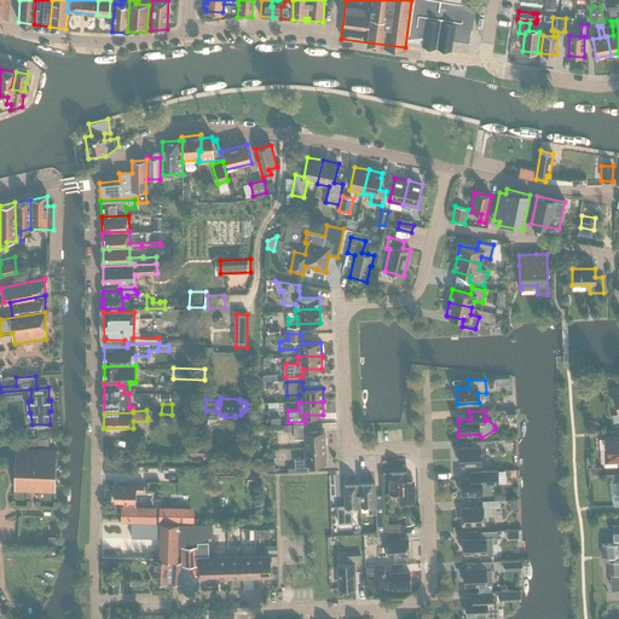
[(307,423),(294,424),(294,439),(305,439),(305,449),(324,447),(324,432),(307,432),(307,423)]
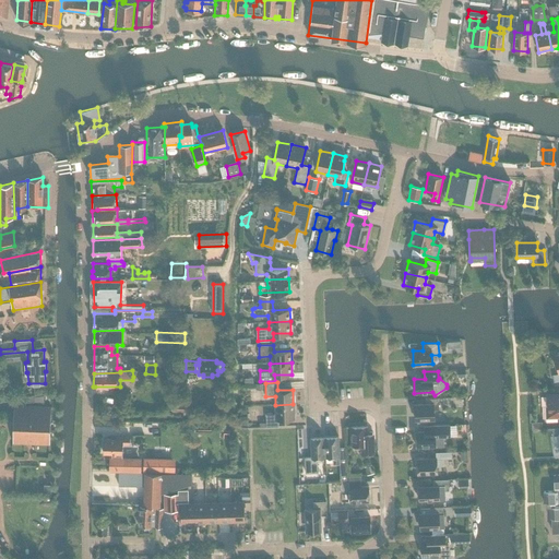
[(547,417),(558,417),(558,415),(558,394),(548,395),(548,406),(546,407),(547,417)]
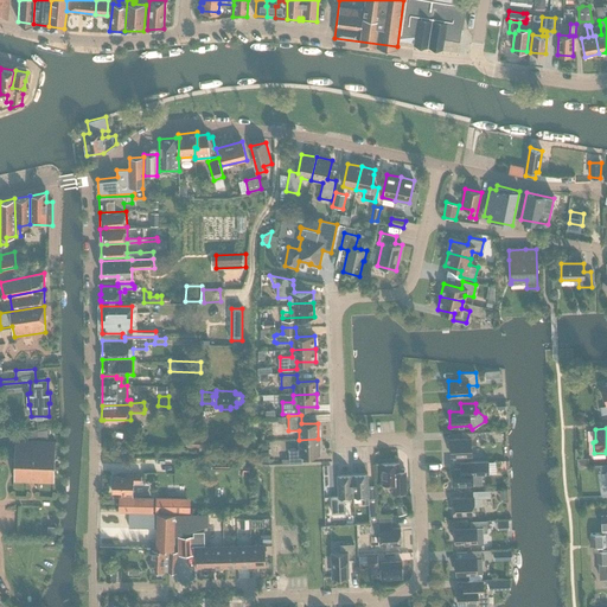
[(462,434),(462,441),(451,442),(451,458),(472,457),(471,447),(477,447),(475,434),(462,434)]
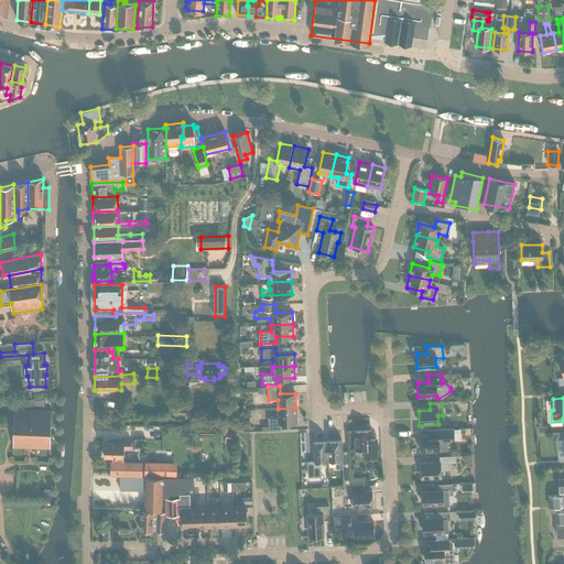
[(173,407),(173,415),(193,415),(193,407),(173,407)]
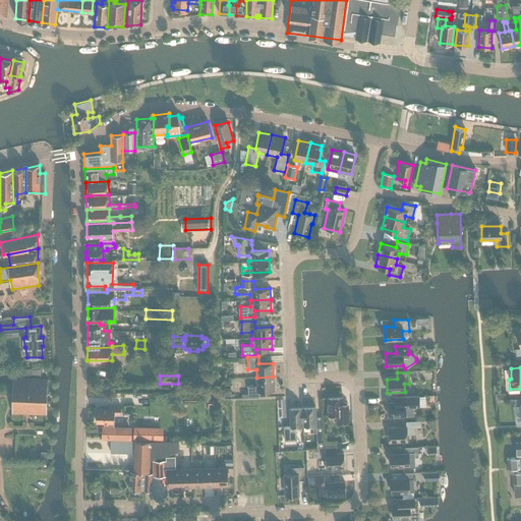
[(259,397),(259,391),(274,390),(273,377),(256,378),(257,385),(248,386),(248,398),(259,397)]
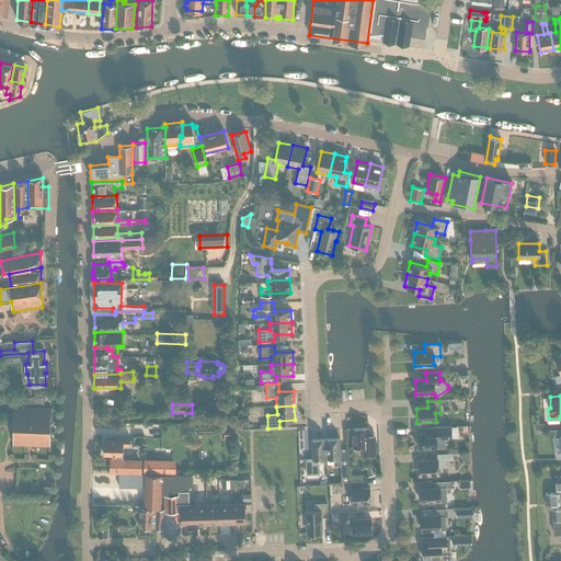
[(52,409),(14,407),(13,445),(50,446),(52,409)]
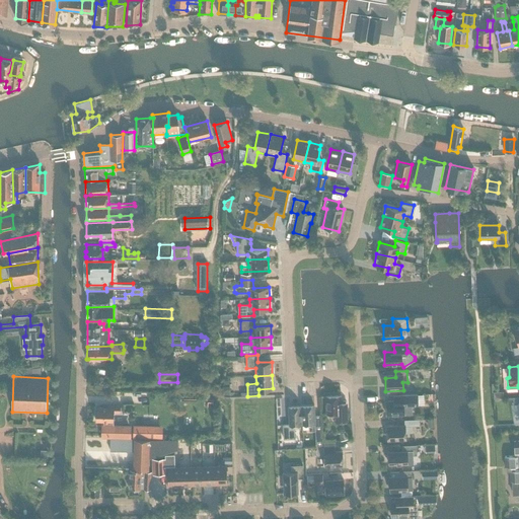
[(394,402),(386,402),(387,417),(404,416),(404,408),(404,405),(412,405),(412,400),(417,399),(417,393),(393,394),(394,402)]
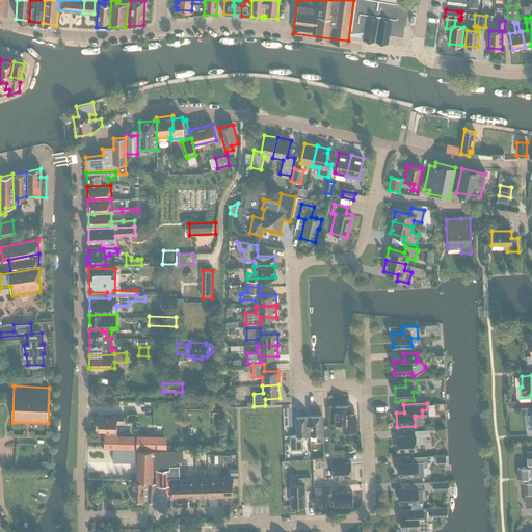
[(218,417),(219,409),(212,408),(212,405),(185,404),(185,409),(212,410),(212,417),(218,417)]
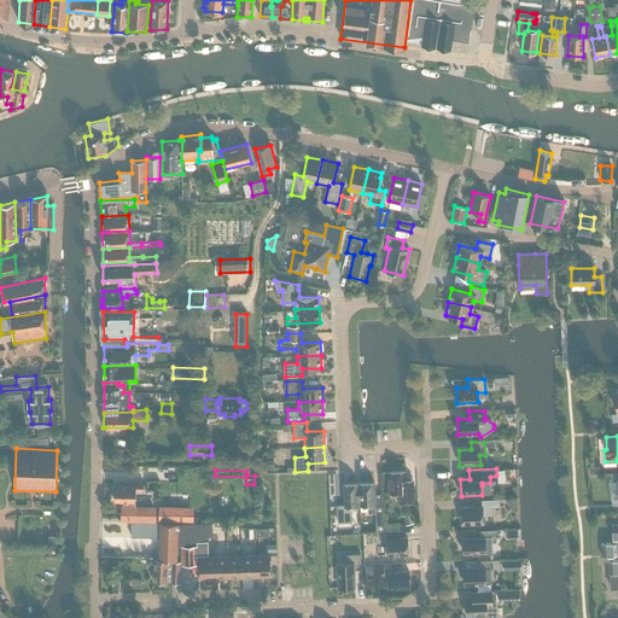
[(406,501),(407,501),(414,501),(413,487),(406,487),(406,471),(389,471),(389,493),(398,493),(400,501),(406,501)]
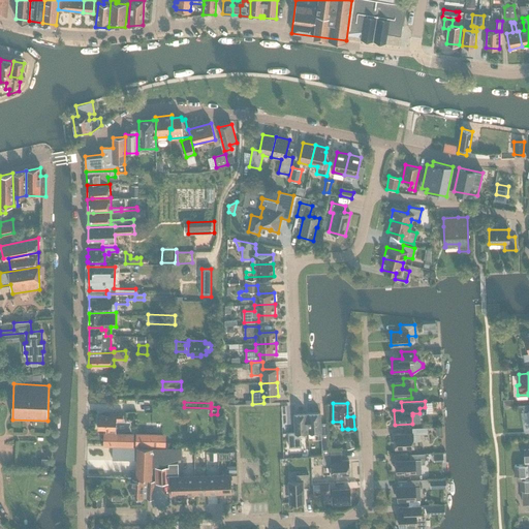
[(116,432),(116,429),(117,421),(123,421),(123,413),(110,413),(110,415),(98,415),(97,429),(105,429),(105,432),(103,432),(103,445),(133,446),(133,433),(116,432)]
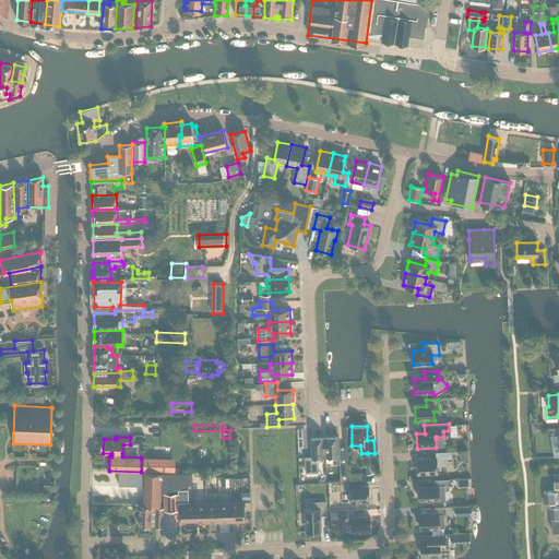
[(325,458),(324,437),(310,438),(311,458),(305,458),(306,473),(318,472),(318,458),(325,458)]
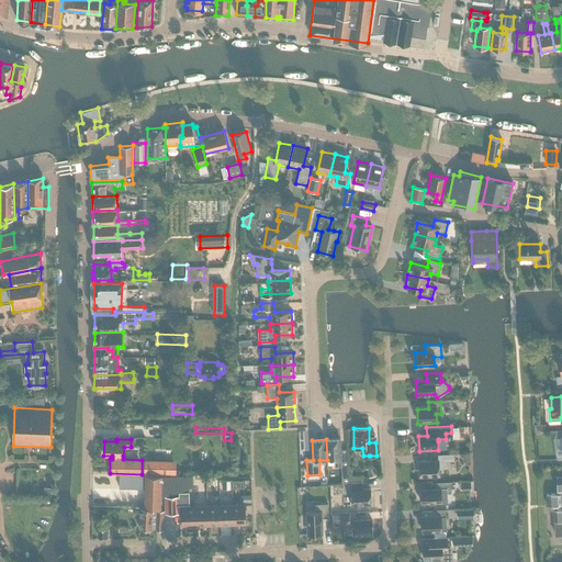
[(335,465),(341,465),(341,458),(340,449),(340,439),(326,439),(327,460),(335,459),(335,465)]
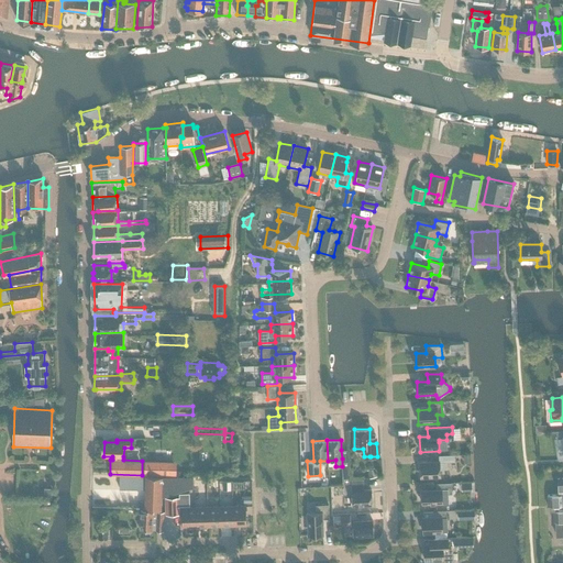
[(440,478),(440,468),(446,468),(446,463),(454,463),(454,455),(439,456),(439,463),(420,463),(421,478),(440,478)]
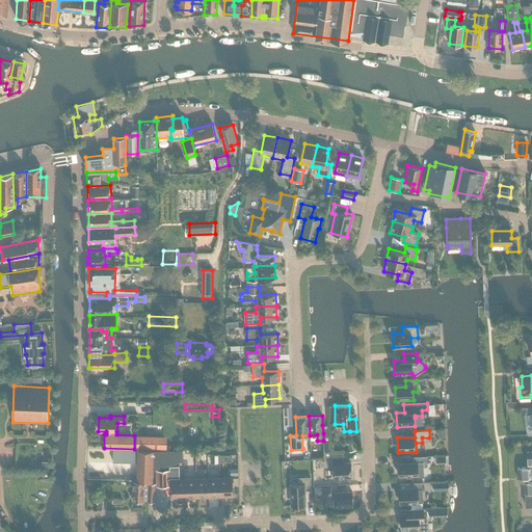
[(164,445),(164,437),(159,437),(159,435),(138,435),(138,448),(159,448),(159,445),(164,445)]
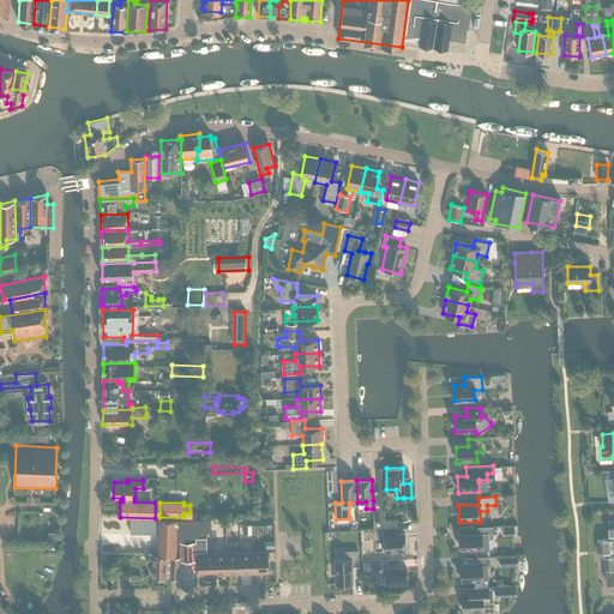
[(409,510),(399,512),(403,521),(411,518),(409,510)]
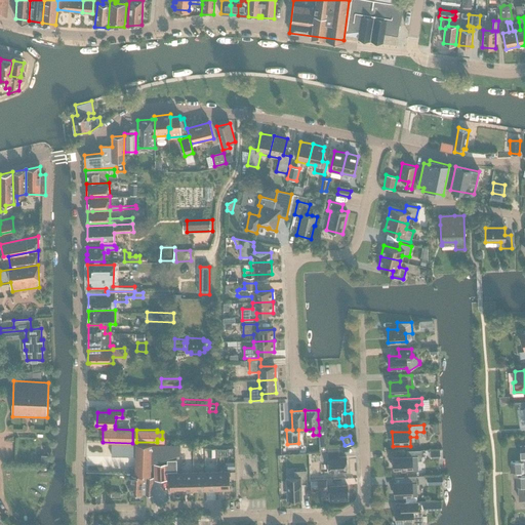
[(131,475),(143,476),(150,476),(150,463),(180,455),(180,445),(112,444),(112,456),(135,456),(135,469),(130,468),(130,474),(131,475)]
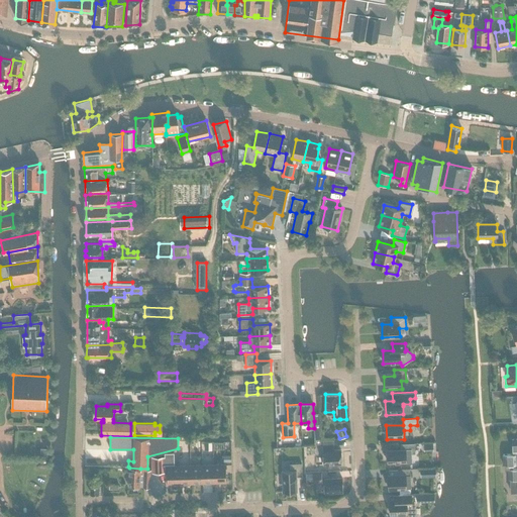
[(513,454),(503,454),(504,466),(507,464),(507,469),(509,469),(509,480),(511,480),(511,492),(516,491),(516,439),(512,439),(513,454)]
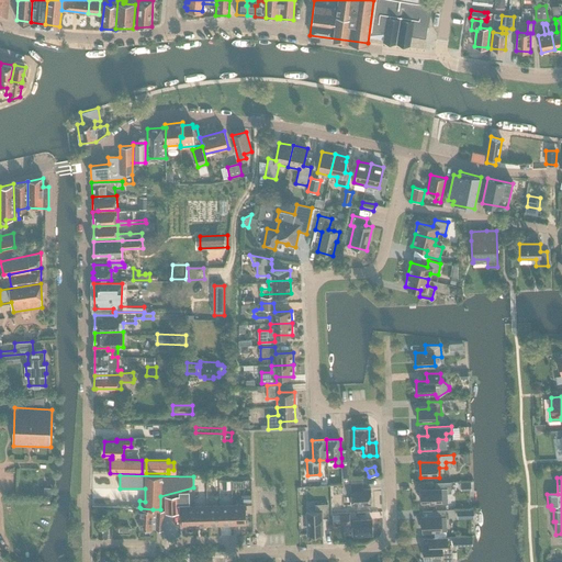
[(351,479),(352,505),(371,504),(371,489),(362,490),(362,485),(363,485),(363,479),(351,479)]
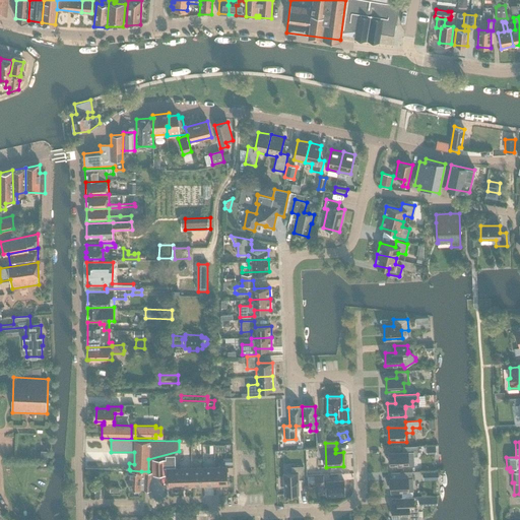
[(403,448),(403,454),(389,454),(390,466),(408,466),(408,458),(417,457),(417,447),(403,448)]
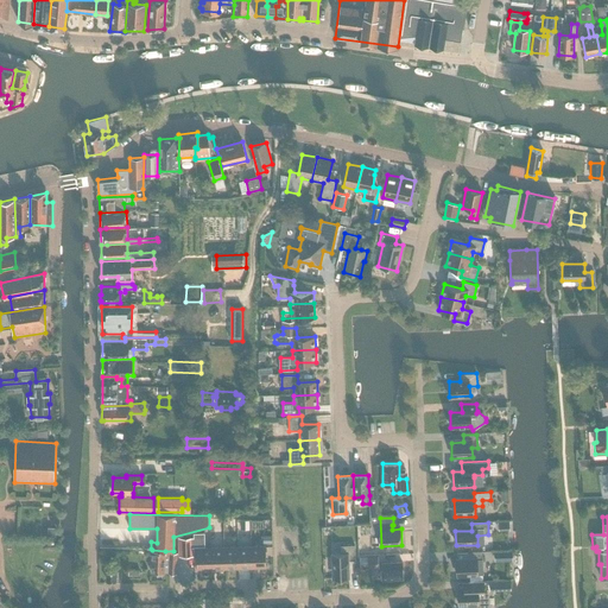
[(204,532),(194,533),(194,537),(194,546),(206,546),(204,532)]
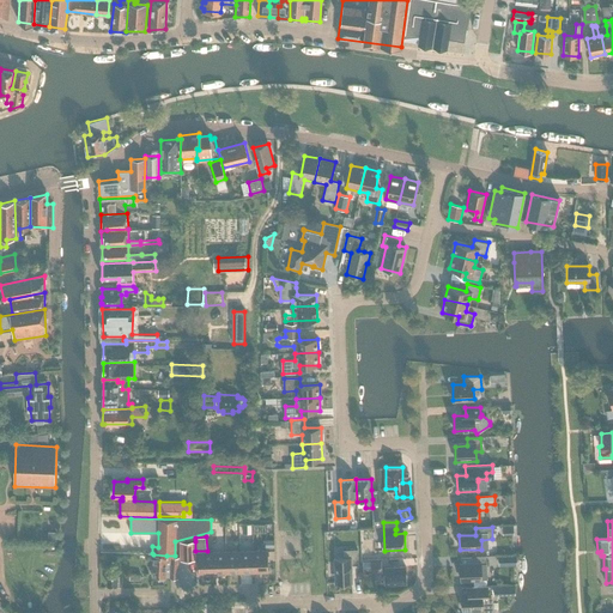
[(195,541),(180,541),(180,562),(196,560),(195,551),(195,541)]
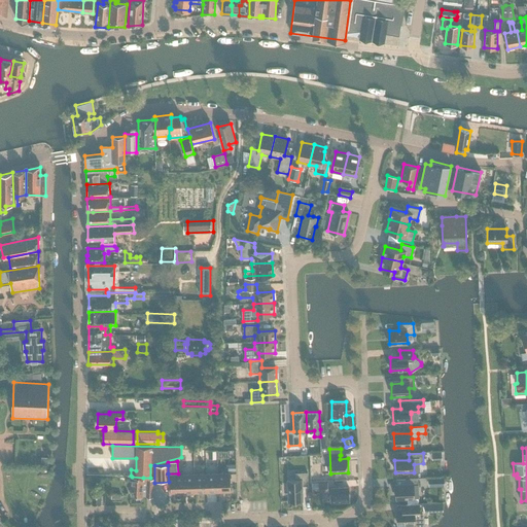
[(295,473),(295,480),(287,480),(288,501),(303,500),(302,486),(308,486),(308,472),(295,473)]
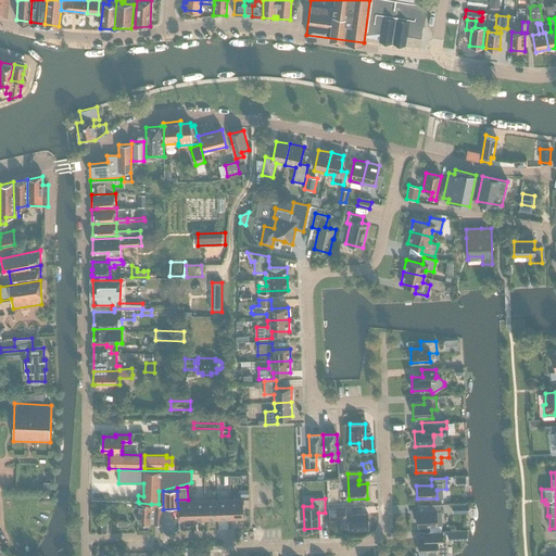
[(217,501),(218,519),(230,519),(230,500),(217,501)]
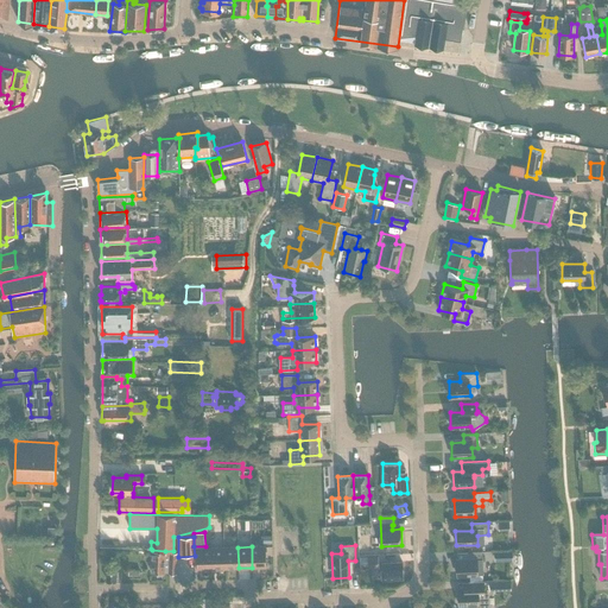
[(252,546),(252,568),(266,567),(265,546),(252,546)]
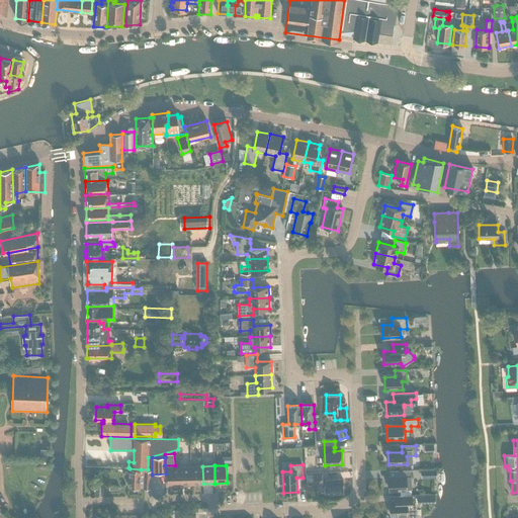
[(179,467),(180,485),(191,485),(191,466),(179,467)]
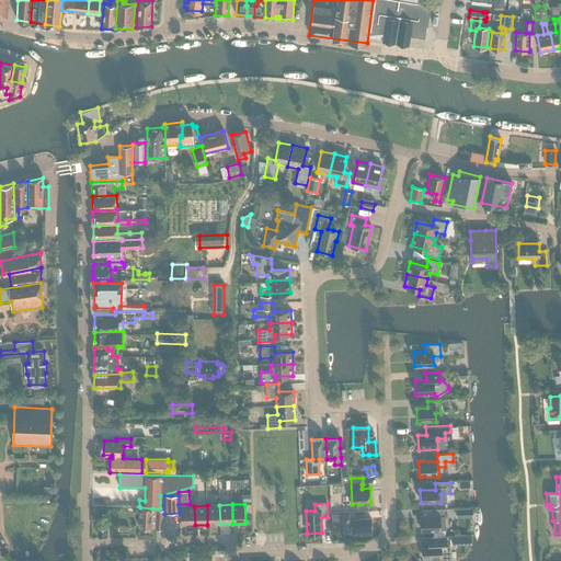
[(207,505),(207,525),(220,524),(219,505),(207,505)]
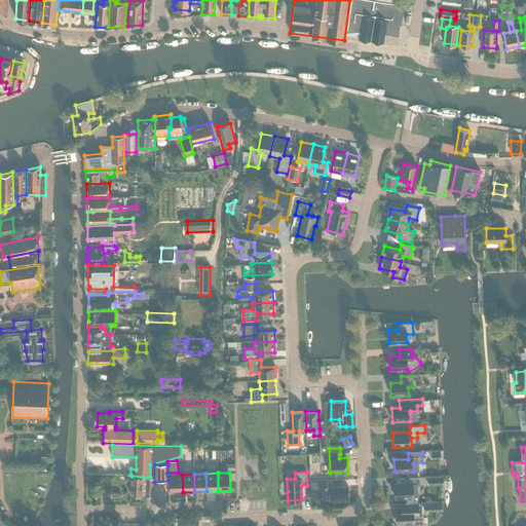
[(182,475),(171,475),(171,492),(183,492),(182,475)]
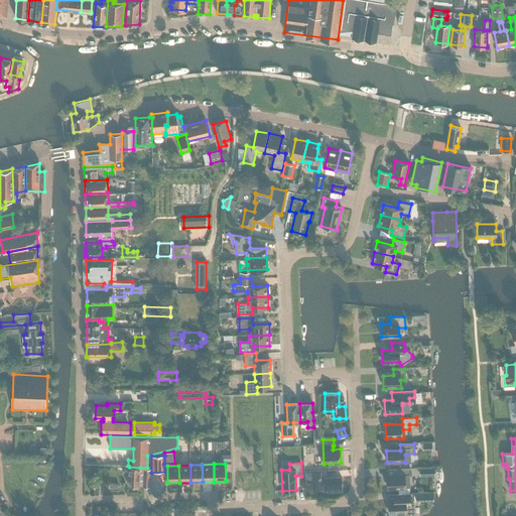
[(140,469),(140,468),(129,467),(128,486),(139,486),(143,486),(143,487),(149,487),(150,470),(140,469)]
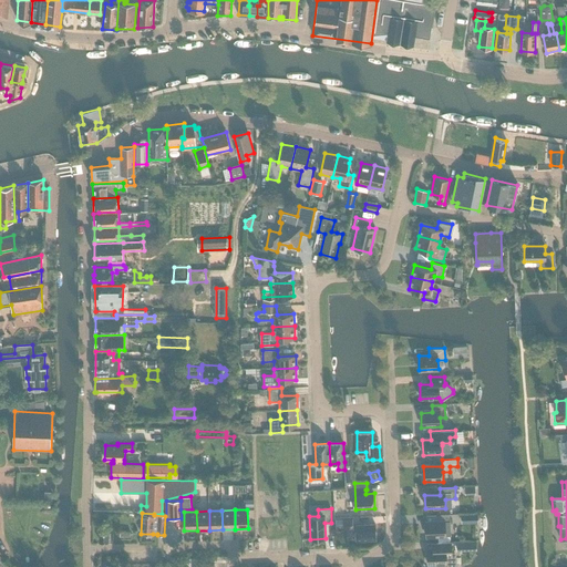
[(436,516),(436,523),(425,523),(426,537),(445,536),(445,527),(451,526),(450,515),(436,516)]
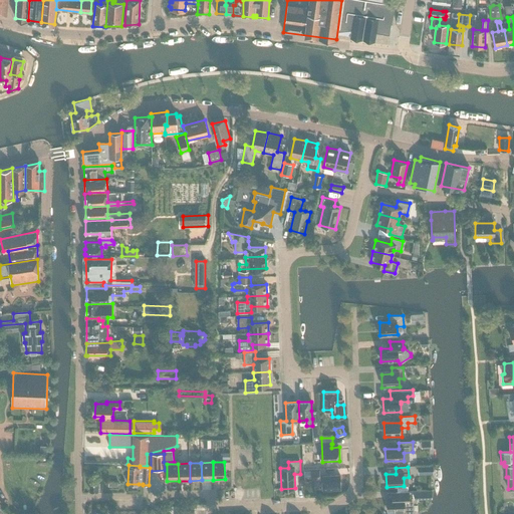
[(304,481),(320,480),(319,470),(304,471),(304,481)]
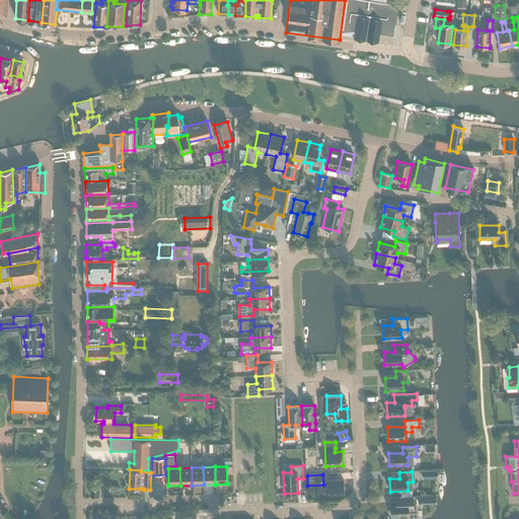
[(325,480),(326,495),(344,494),(344,479),(325,480)]
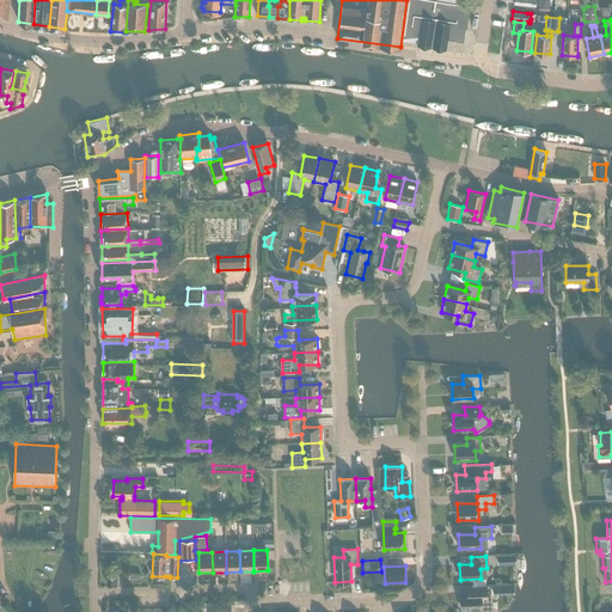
[(487,585),(472,586),(473,593),(460,594),(461,609),(481,609),(481,611),(491,610),(491,595),(488,597),(487,585)]
